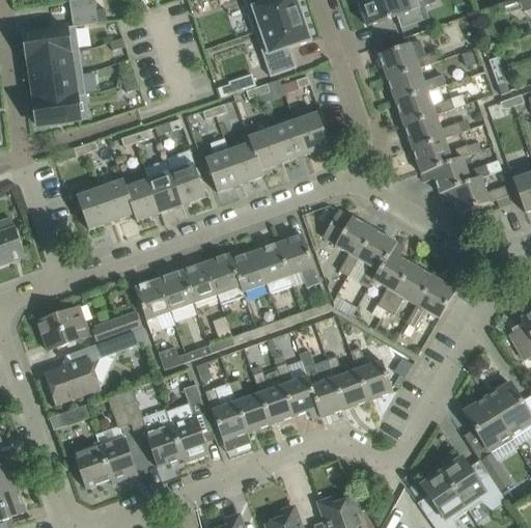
[(71,12),(95,8),(94,0),(68,0),(71,12)]
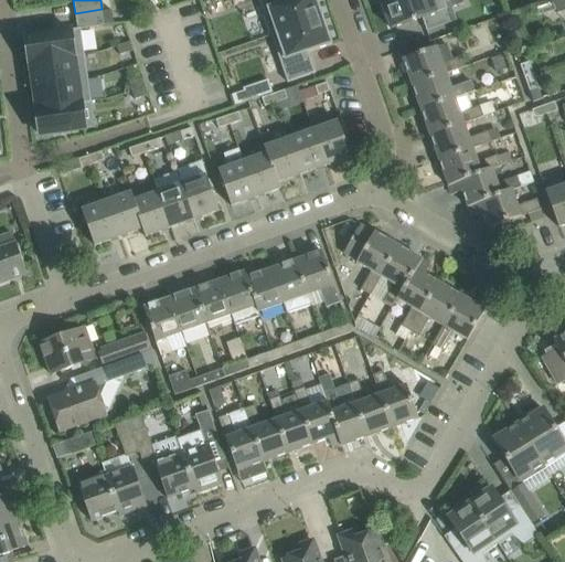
[(151,0),(139,4),(142,12),(155,9),(151,0)]
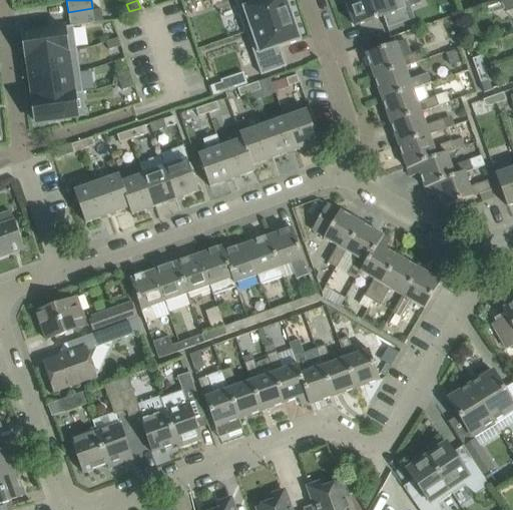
[(234,0),(235,1),(245,30),(292,14),(287,0),(234,0)]
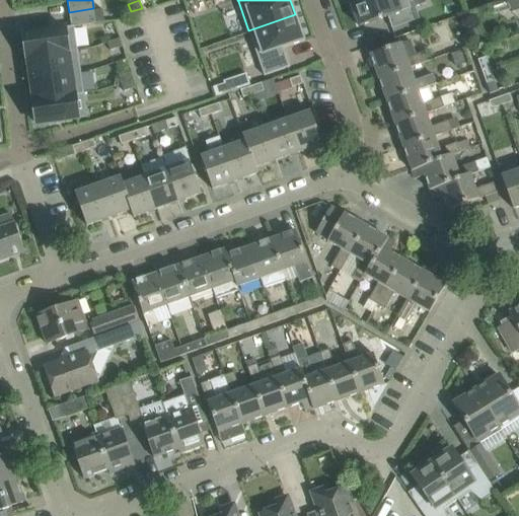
[(351,0),(359,24),(387,14),(391,25),(415,18),(408,0),(351,0)]
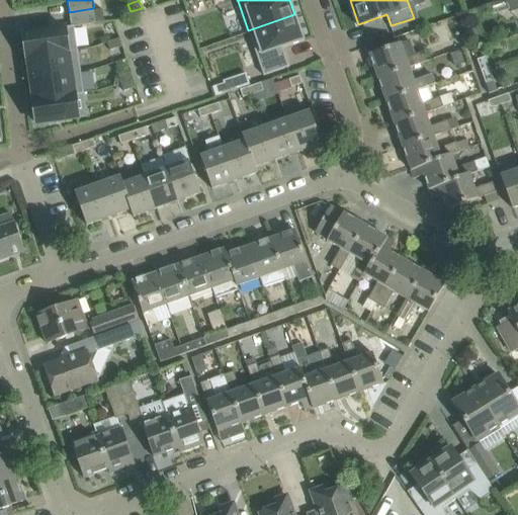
[(507,0),(510,10),(517,6),(517,0),(507,0)]
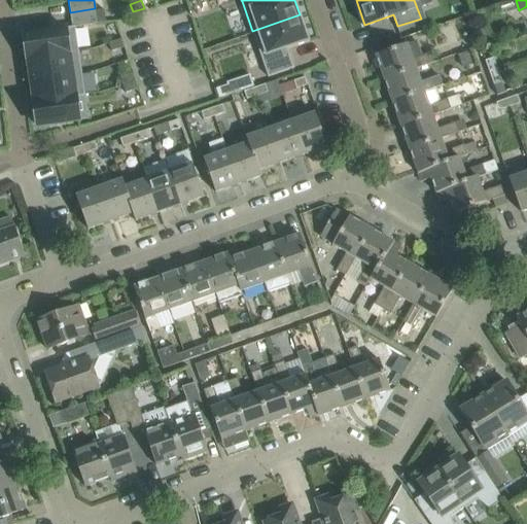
[(96,8),(98,21),(106,20),(104,7),(96,8)]
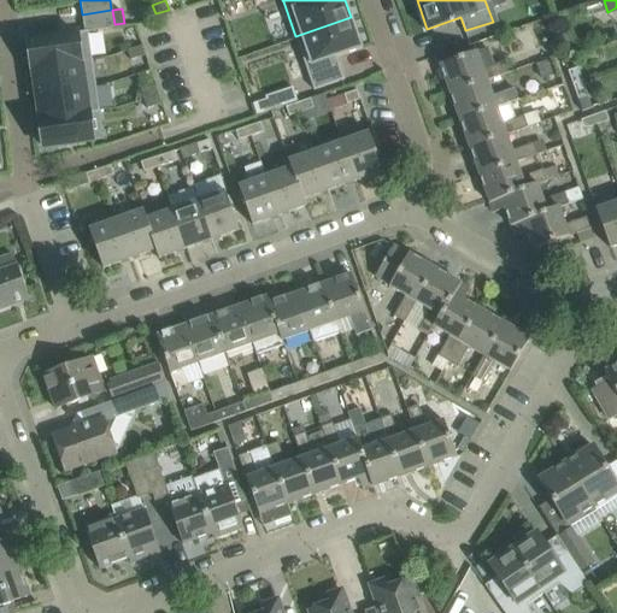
[(84,29),(88,29),(113,25),(111,10),(82,15),(84,29)]
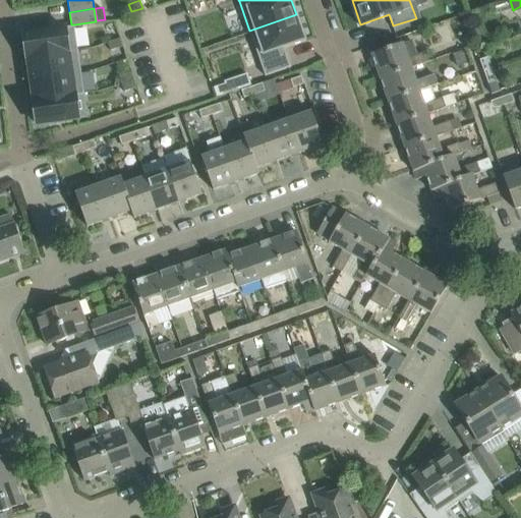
[(305,39),(296,14),(249,31),(259,60),(265,73),(290,65),(285,51),(284,46),(305,39)]
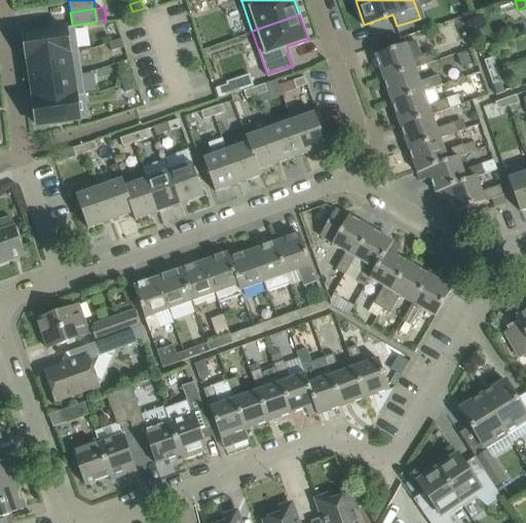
[(75,25),(72,25),(24,32),(27,54),(78,47),(75,25)]
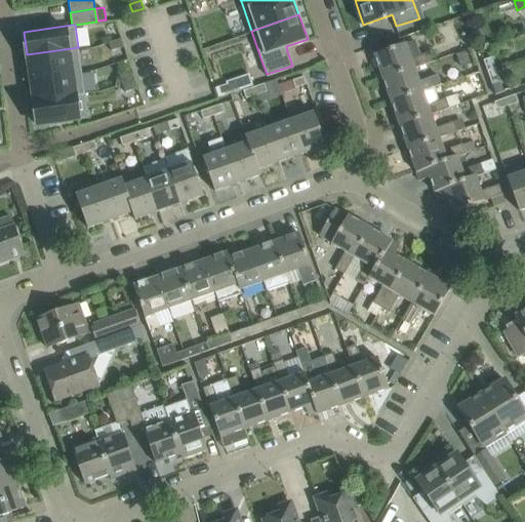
[(120,37),(108,41),(111,48),(122,45),(120,37)]
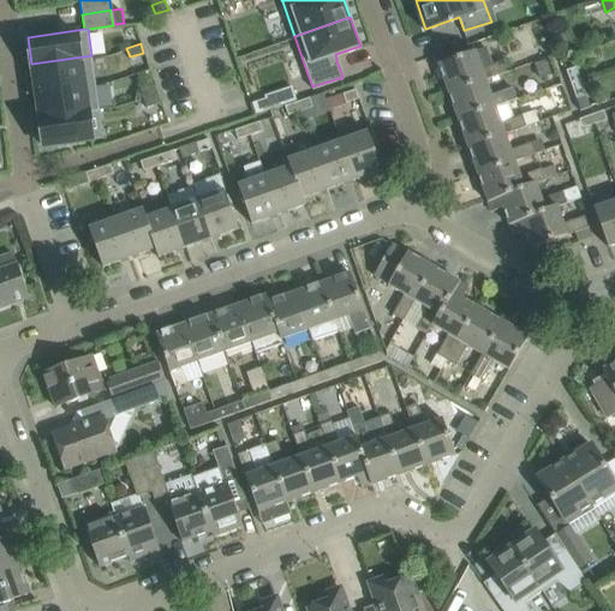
[(502,58),(493,61),(485,45),(437,61),(448,89),(484,77),(506,70),(502,58)]
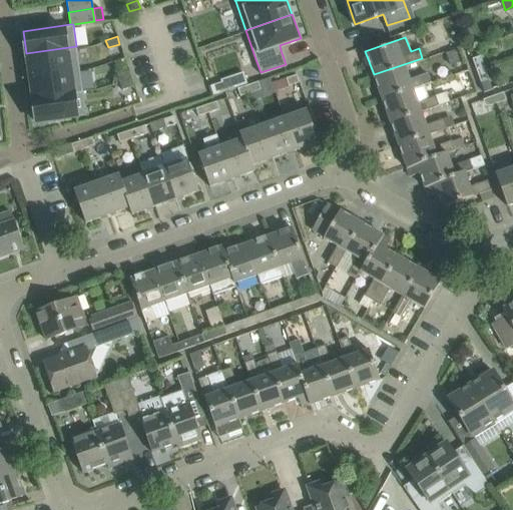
[(79,68),(76,46),(26,53),(26,55),(28,55),(31,75),(79,68)]
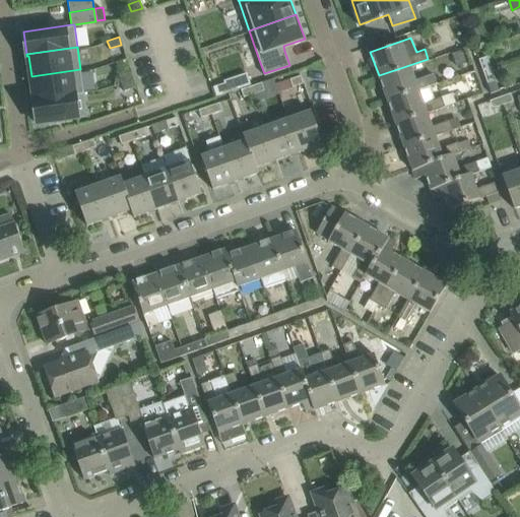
[(466,48),(452,53),(456,66),(470,61),(466,48)]
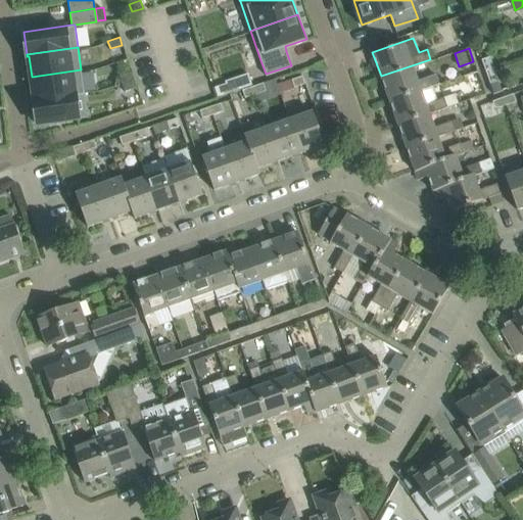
[(481,58),(484,68),(493,66),(489,55),(481,58)]
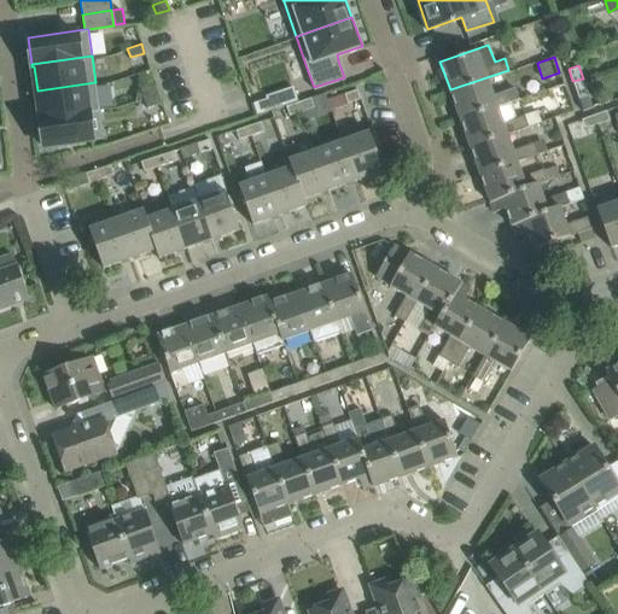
[(450,89),(460,117),(496,104),(496,105),(518,97),(514,86),(493,93),(487,77),(450,89)]
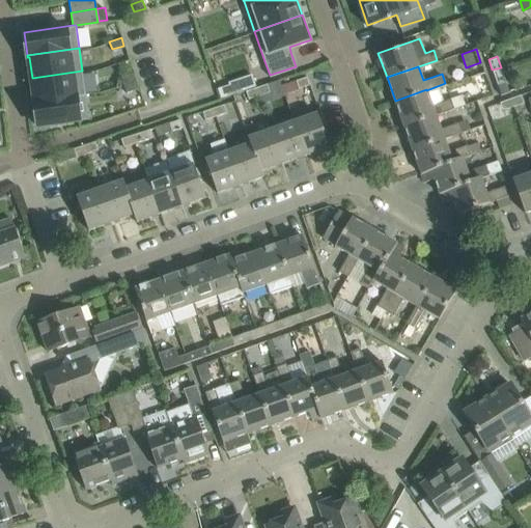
[(506,81),(501,67),(492,70),(497,84),(506,81)]
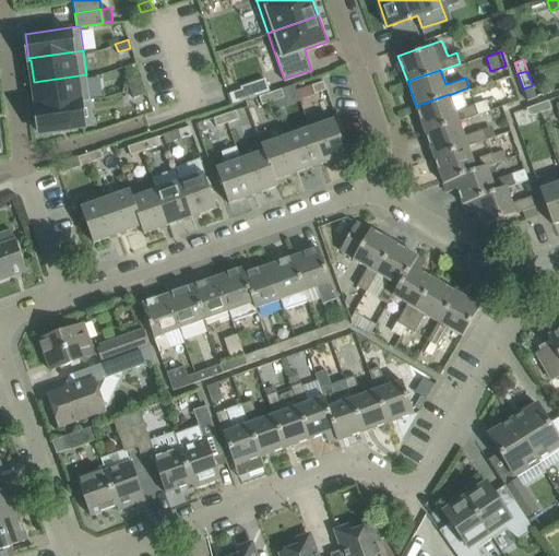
[(86,74),(34,82),(37,105),(35,105),(36,107),(80,101),(90,99),(86,74)]
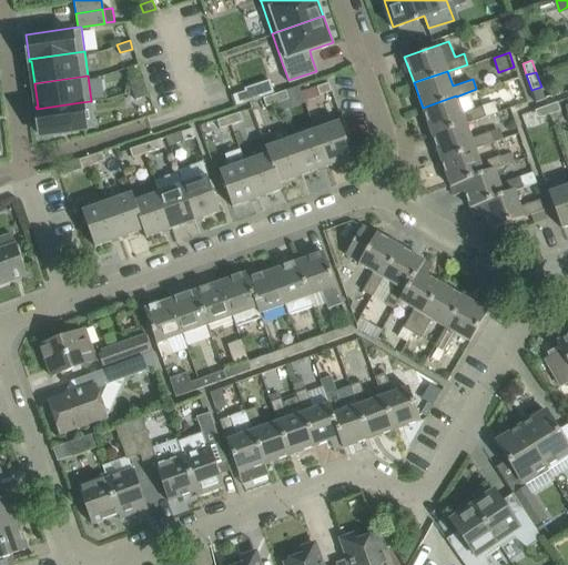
[(129,81),(132,89),(144,84),(142,77),(129,81)]
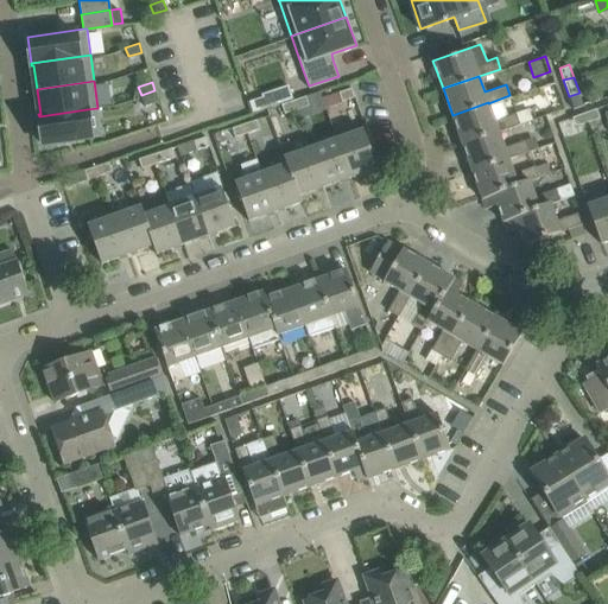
[(255,106),(295,94),(291,83),(252,95),(255,106)]
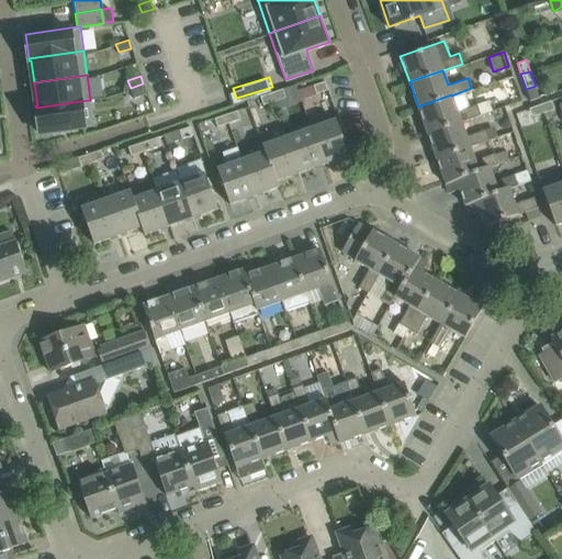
[(316,92),(327,88),(325,79),(313,84),(316,92)]
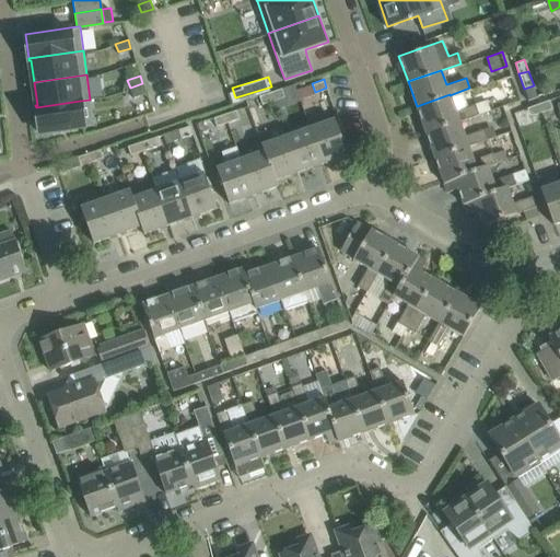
[(146,92),(142,83),(130,88),(132,96),(146,92)]
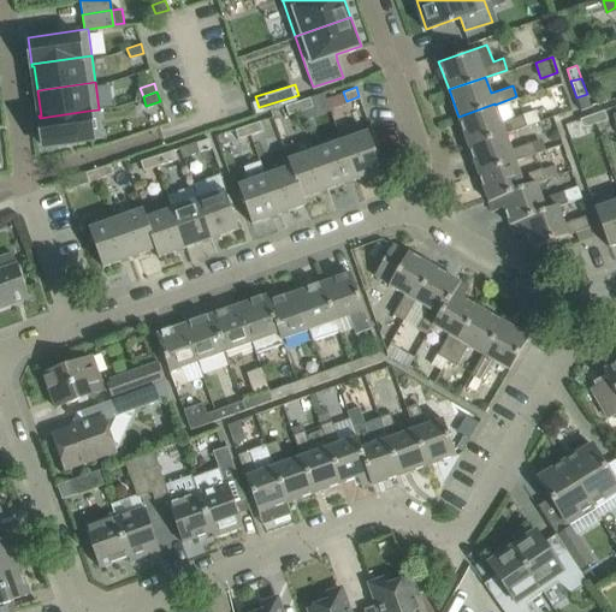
[(311,95),(298,99),(301,108),(314,105),(311,95)]
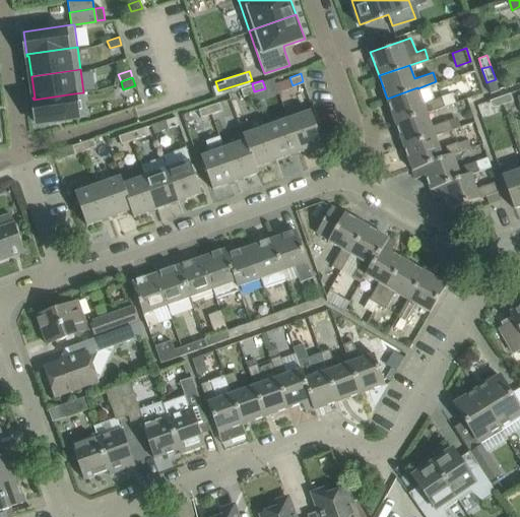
[(254,91),(252,83),(241,87),(244,95),(254,91)]
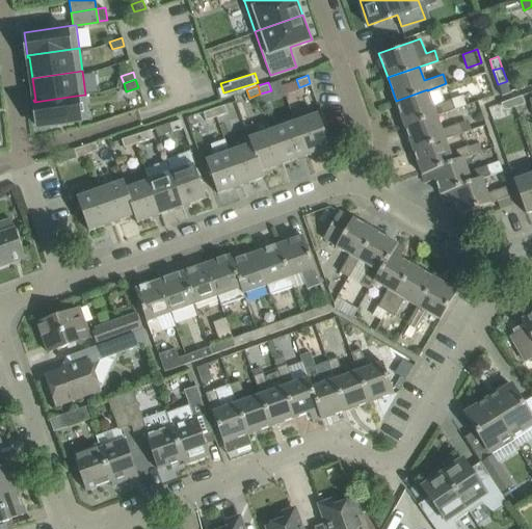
[(432,104),(427,90),(427,89),(396,101),(404,125),(436,113),(454,107),(451,98),(432,104)]
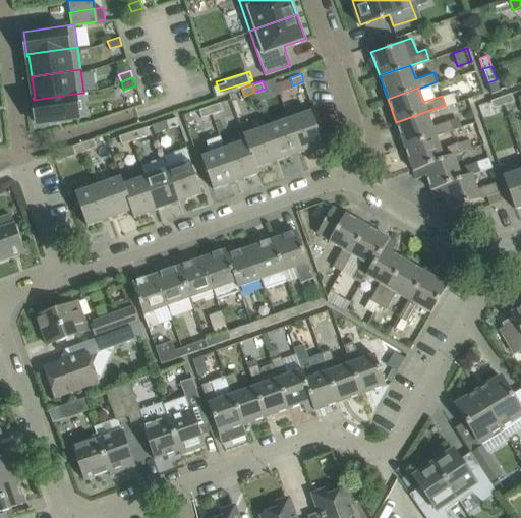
[(511,92),(501,95),(504,103),(514,100),(511,92)]
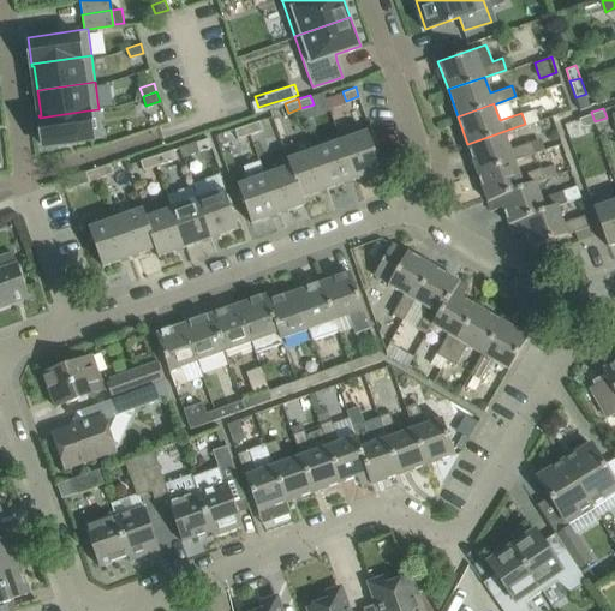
[(91,137),(88,111),(40,118),(43,144),(91,137)]
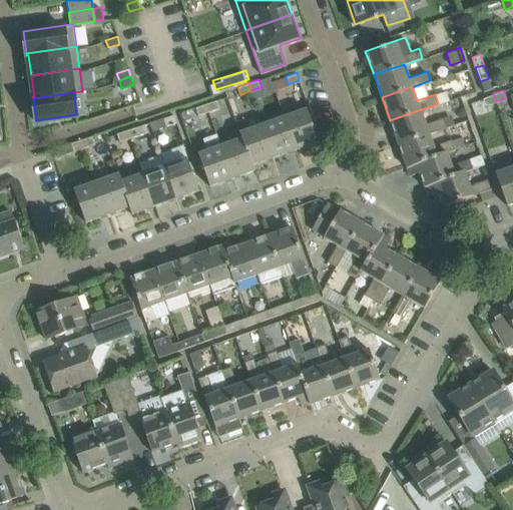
[(496,101),(493,93),(483,97),(485,105),(496,101)]
